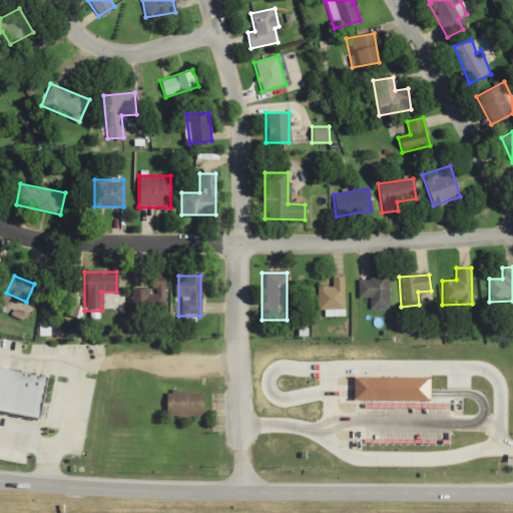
[(368,309),(387,309),(387,277),(357,277),(357,298),(368,298),(368,309)]
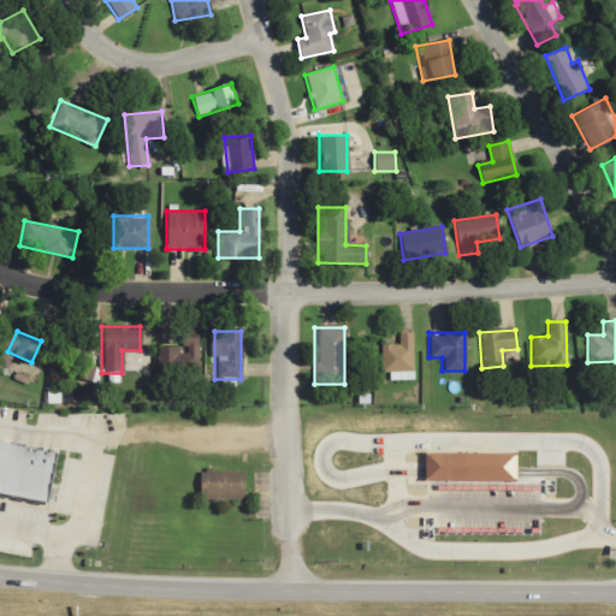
[(181,347),(155,347),(155,374),(197,374),(197,335),(181,335),(181,347)]
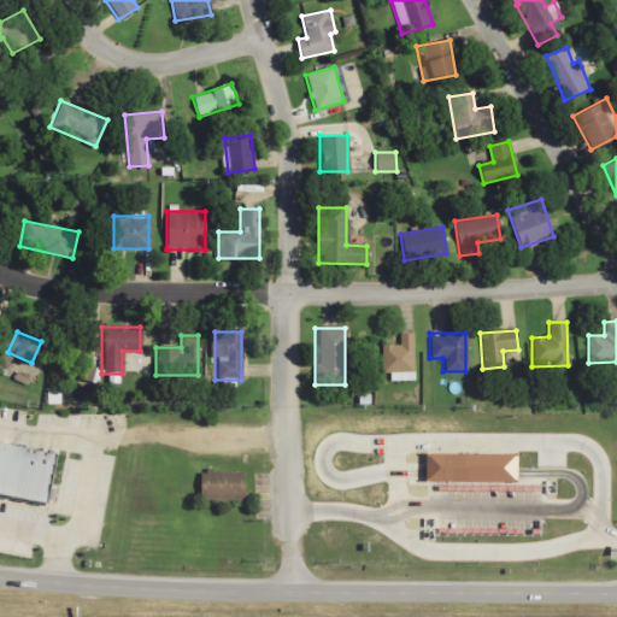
[(380,344),(380,378),(412,378),(412,344),(380,344)]
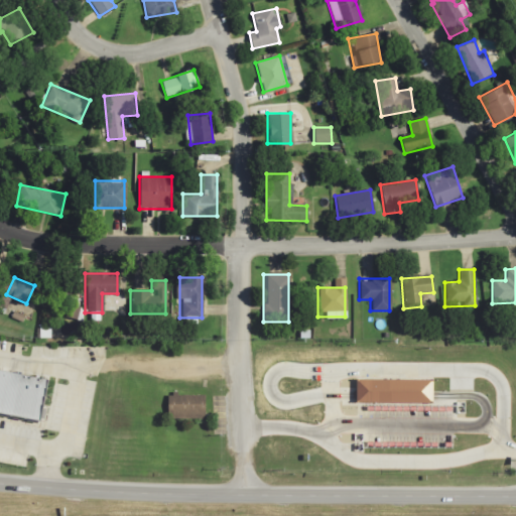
[(0,371),(0,410),(38,417),(45,380),(0,371)]
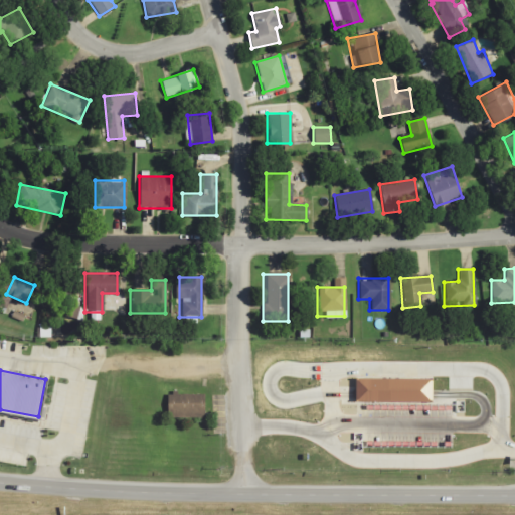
[(355,379),(355,391),(354,400),(427,401),(427,394),(427,380),(355,379)]
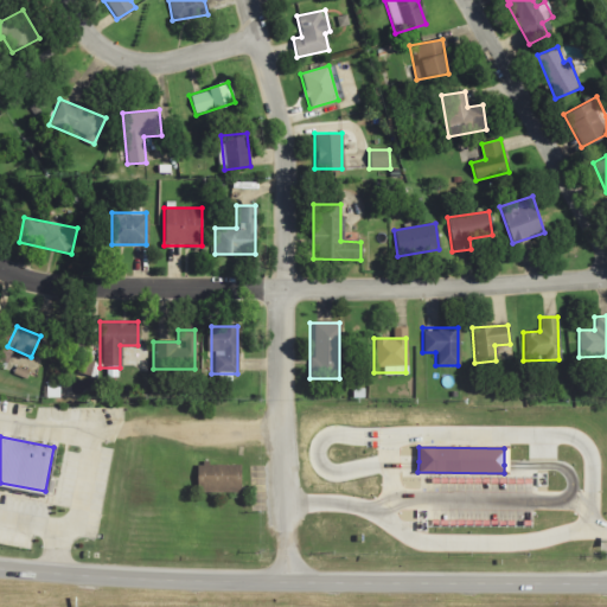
[(241,465),(198,465),(198,492),(241,492),(241,465)]
